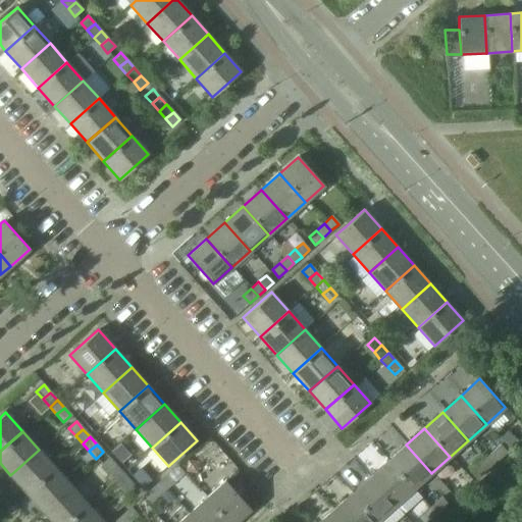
[(406,445),(387,461),(413,489),(431,473),(406,445)]
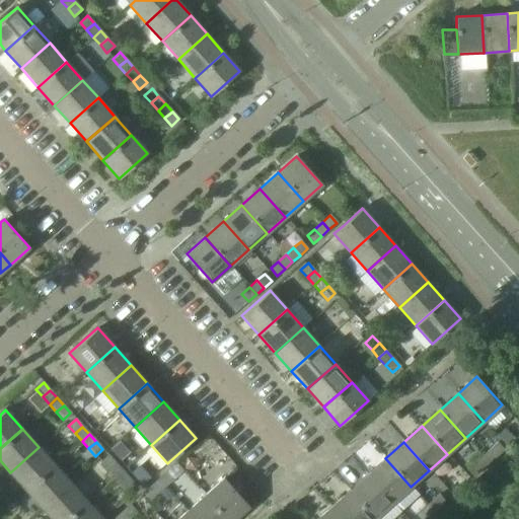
[(497,442),(490,449),(496,456),(504,450),(497,442)]
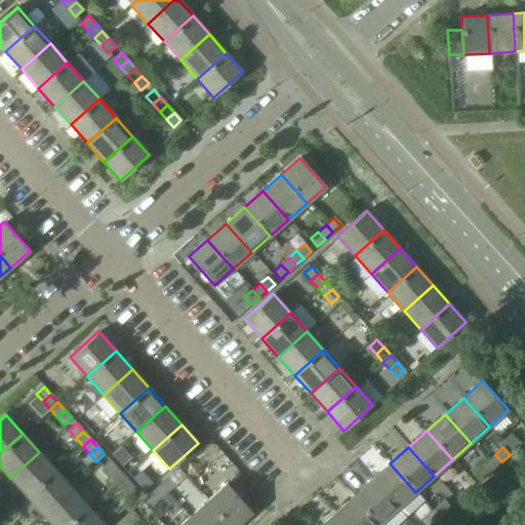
[(39,452),(10,478),(27,496),(55,471),(39,452)]
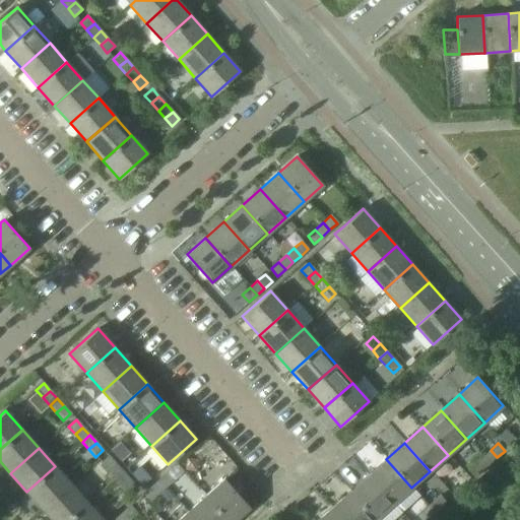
[(491,450),(482,457),(490,464),(497,457),(491,450)]
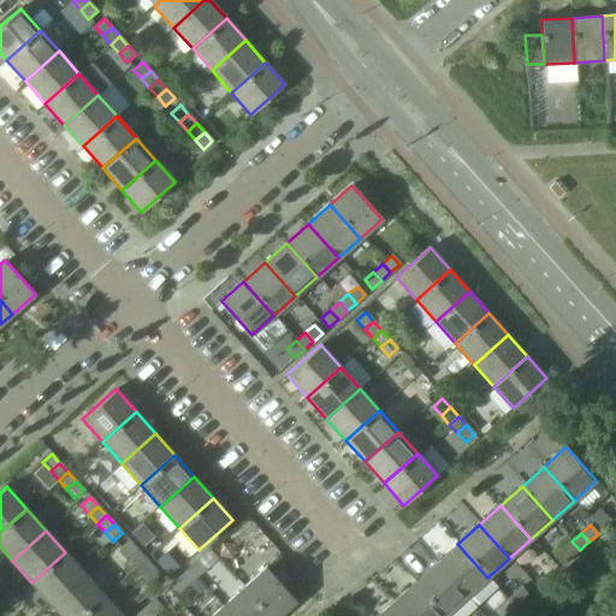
[(136,549),(128,540),(119,548),(128,557),(136,549)]
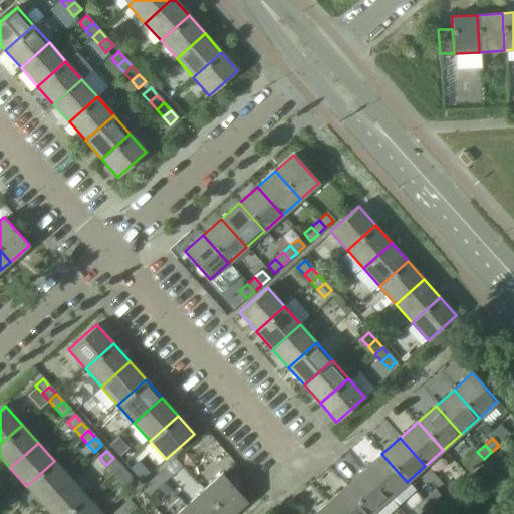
[(477,452),(470,459),(476,466),(484,459),(477,452)]
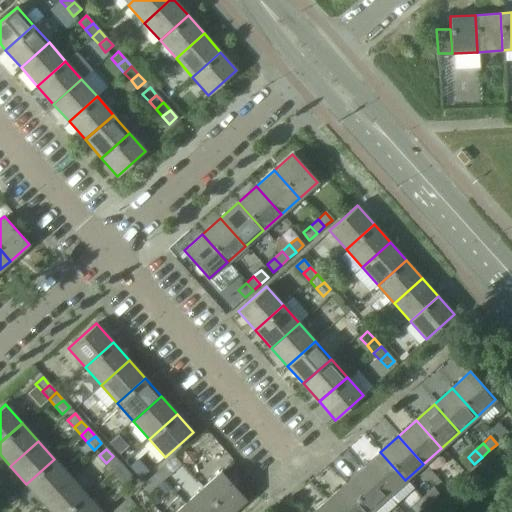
[(380,452),(362,468),(387,496),(405,480),(380,452)]
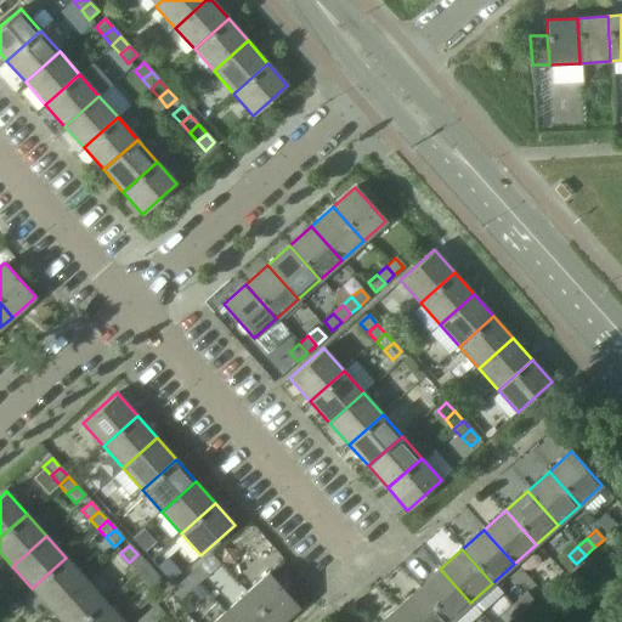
[(137,554),(129,563),(136,571),(146,564),(137,554)]
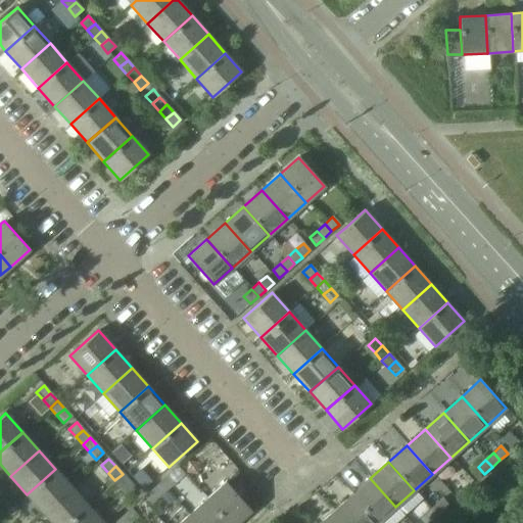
[(470,473),(477,481),(484,474),(478,467),(470,473)]
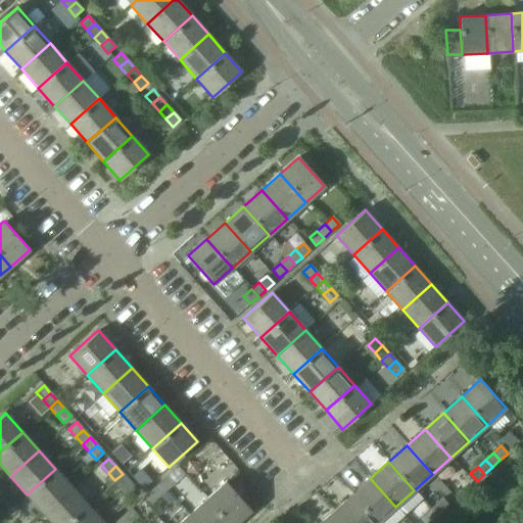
[(55,469),(27,494),(43,513),(72,487),(55,469)]
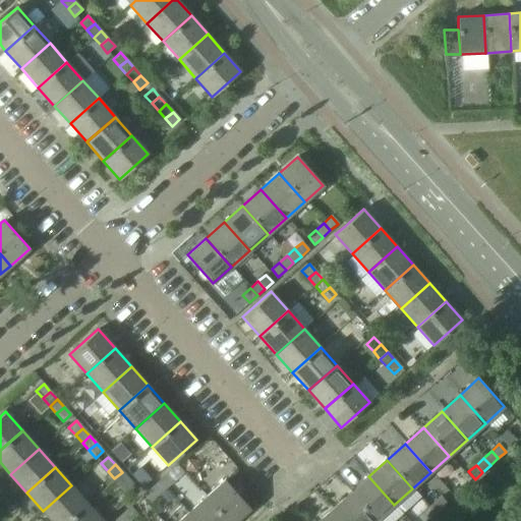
[(236,470),(225,480),(249,508),(262,497),(250,483),(249,484),(236,470)]
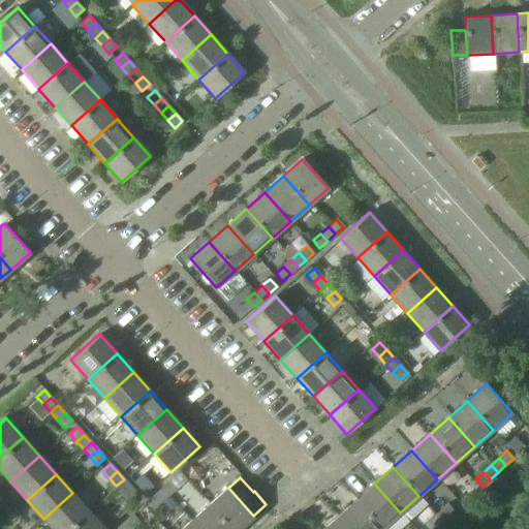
[(131,487),(124,479),(116,486),(123,494),(131,487)]
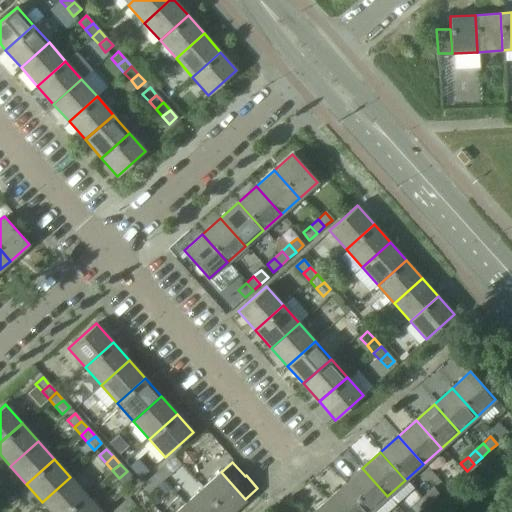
[(164,466),(156,472),(163,480),(170,473),(164,466)]
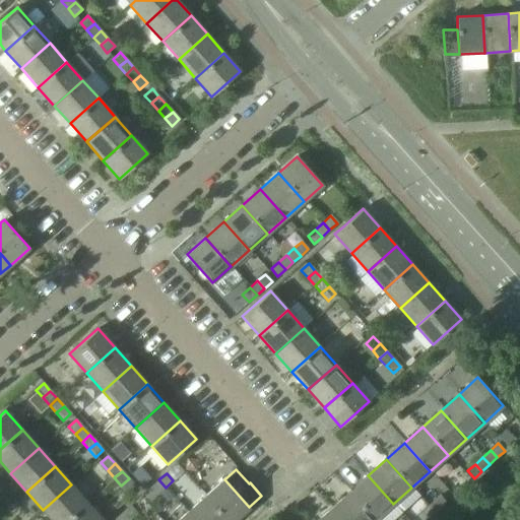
[(368,475),(349,492),(375,519),(393,504),(368,475)]
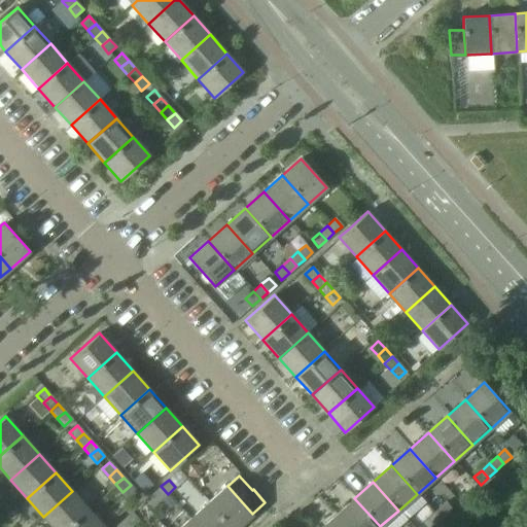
[(137,493),(131,485),(123,492),(130,499),(137,493)]
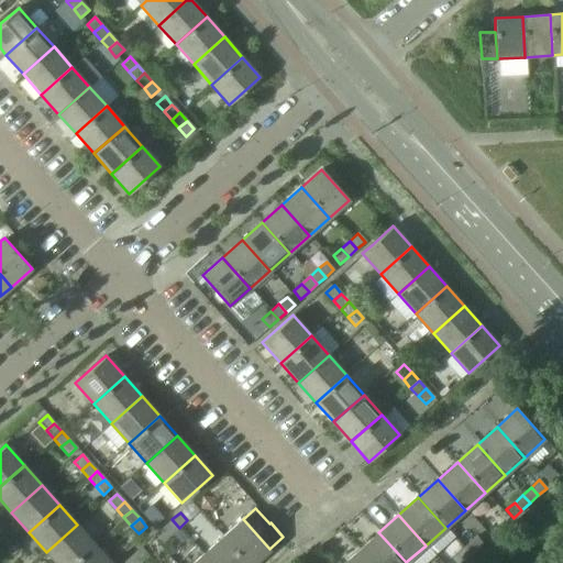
[(269,549),(243,519),(242,518),(223,536),(246,562),(254,562),(269,549)]
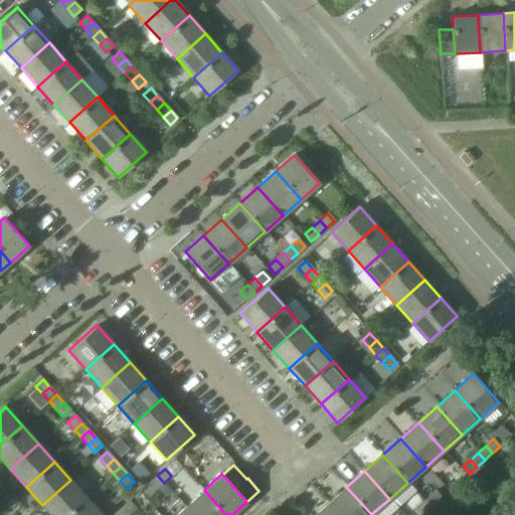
[(165,491),(160,486),(164,483),(157,475),(142,489),(149,496),(154,501),(165,491)]
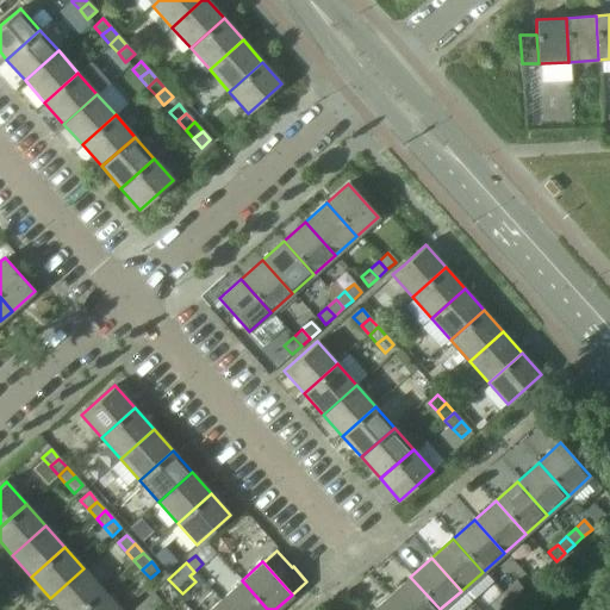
[(83,568),(50,598),(61,609),(80,609),(104,590),(83,568)]
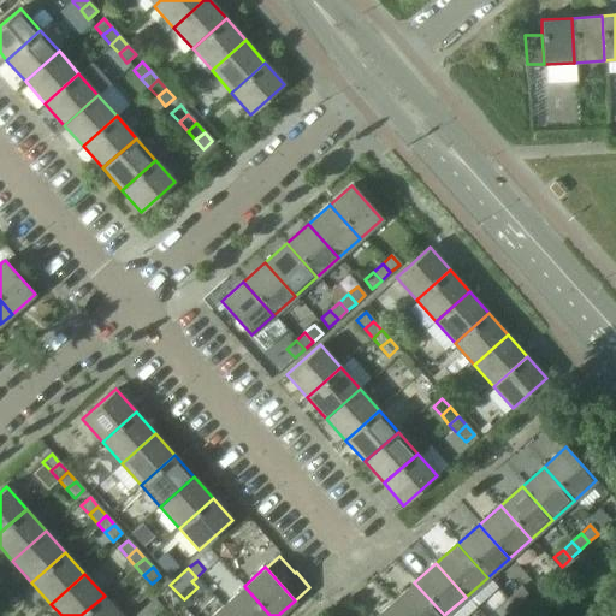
[(414,582),(392,602),(406,615),(443,615),(444,615),(414,582)]
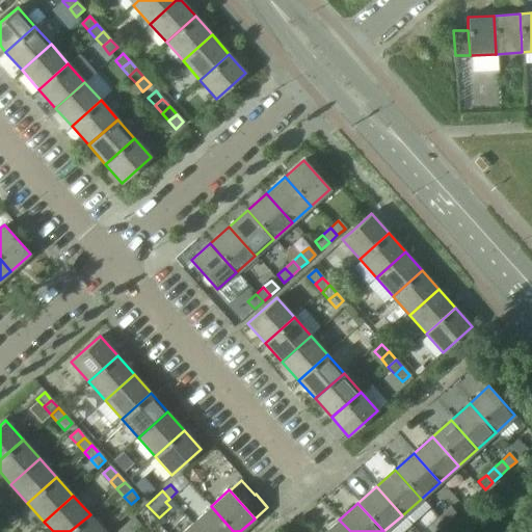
[(233,531),(211,506),(191,524),(198,531),(233,531)]
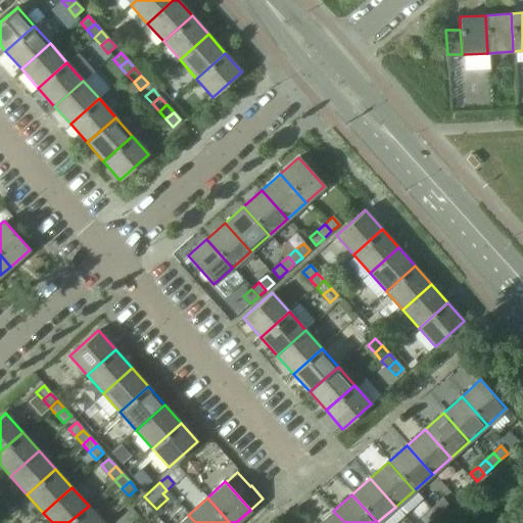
[(442,498),(436,504),(443,511),(448,506),(442,498)]
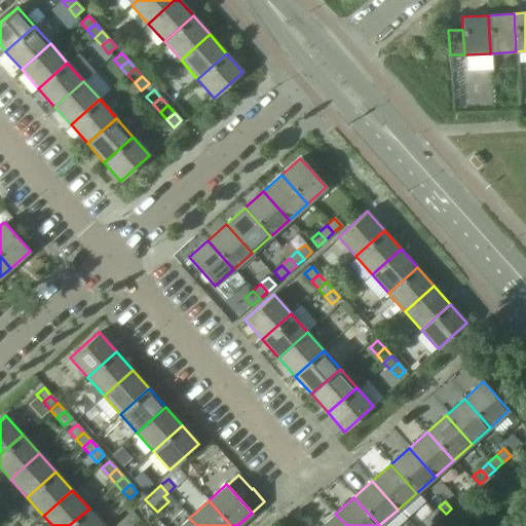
[(446,514),(439,506),(433,512),(440,519),(446,514)]
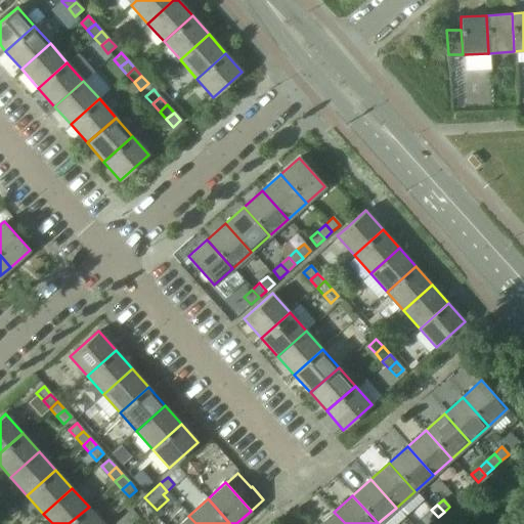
[(103,523),(89,507),(69,523),(103,523)]
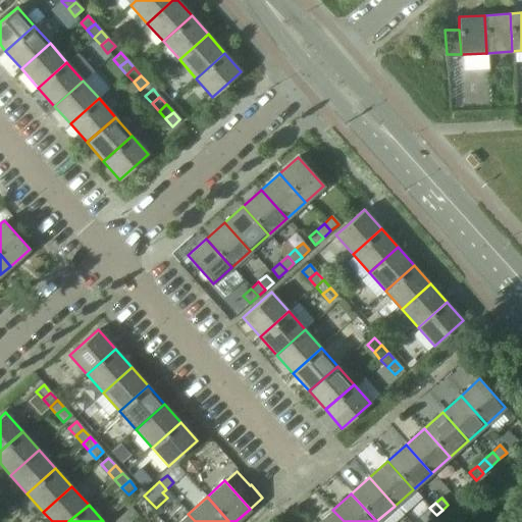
[(131,508),(122,514),(129,521),(137,515),(131,508)]
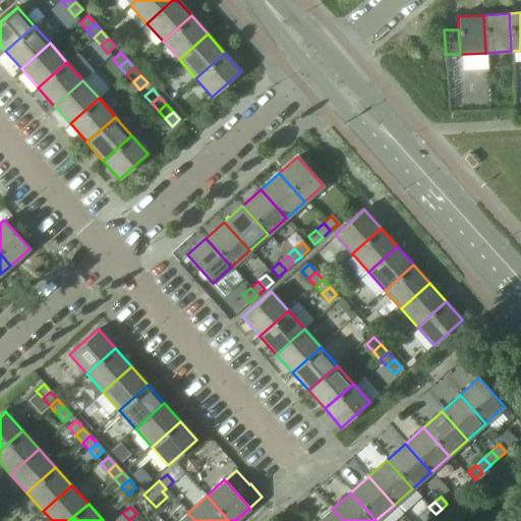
[(436,514),(428,507),(423,512),(429,519),(436,514)]
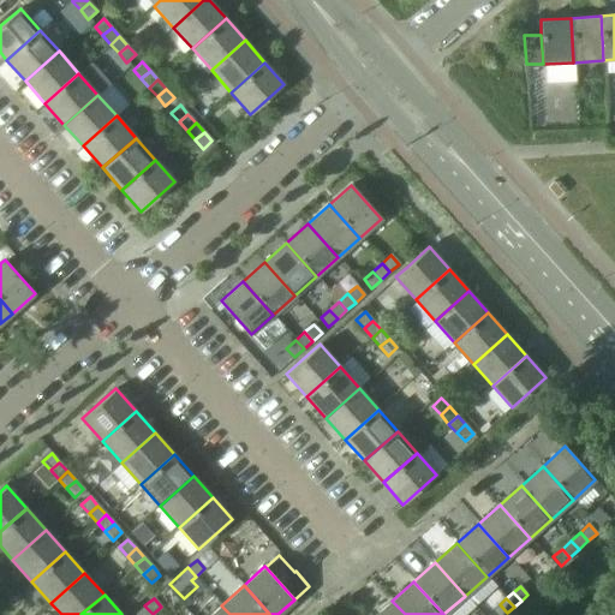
[(405,614),(392,601),(375,614),(405,614)]
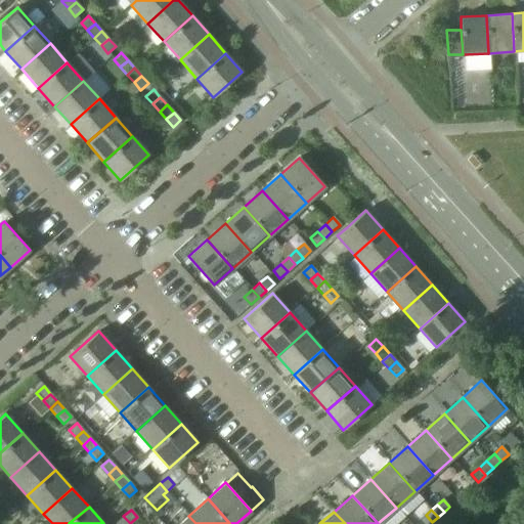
[(430,523),(432,522),(426,515),(420,520),(423,523),(430,523)]
